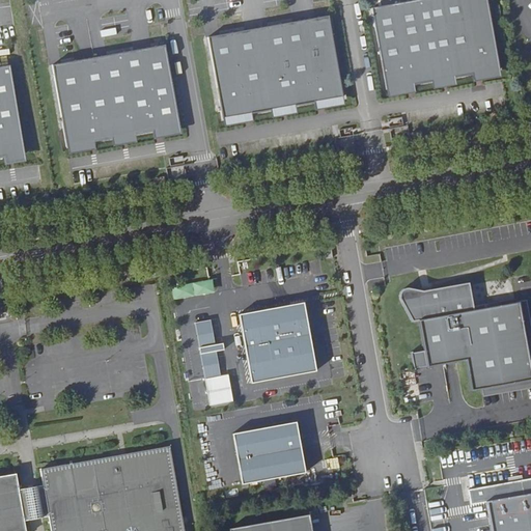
[(418,0),(371,8),(386,90),(413,85),(431,82),(454,78),(472,75),(499,71),(486,0),(418,0)]
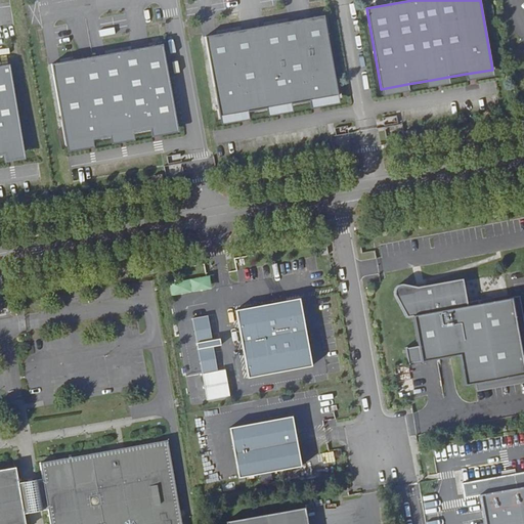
[(206,37),(220,118),(248,113),(248,112),(267,108),(291,104),(310,100),(310,101),(338,96),(324,15),(206,37)]
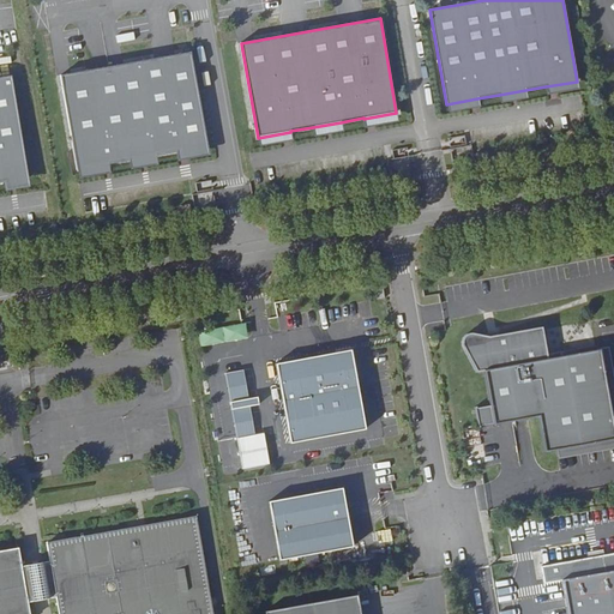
[(191,52),(60,74),(71,136),(73,150),(77,169),(108,164),(108,163),(128,160),(128,161),(156,156),(156,155),(176,151),(176,152),(208,146),(191,52)]
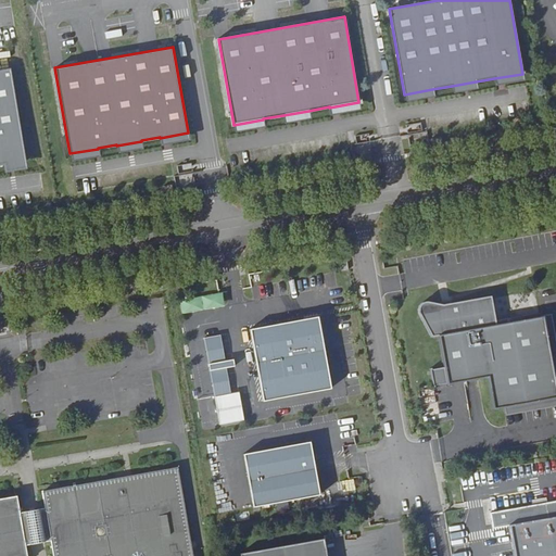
[(3,166),(25,163),(11,68),(0,70),(0,165),(3,165),(3,166)]
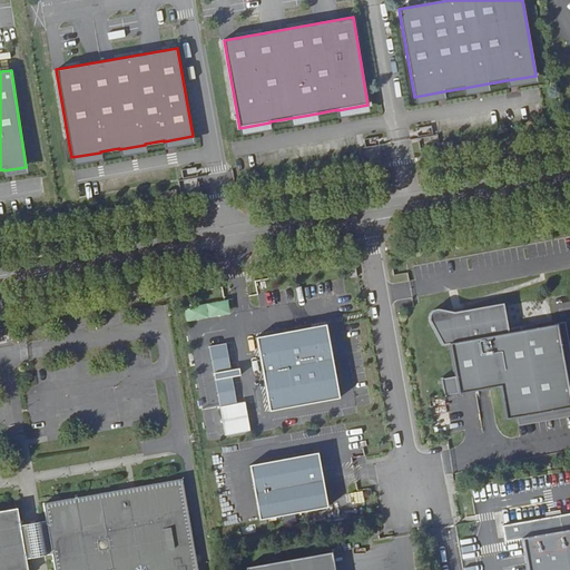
[(159,199),(177,196),(176,189),(158,193),(159,199)]
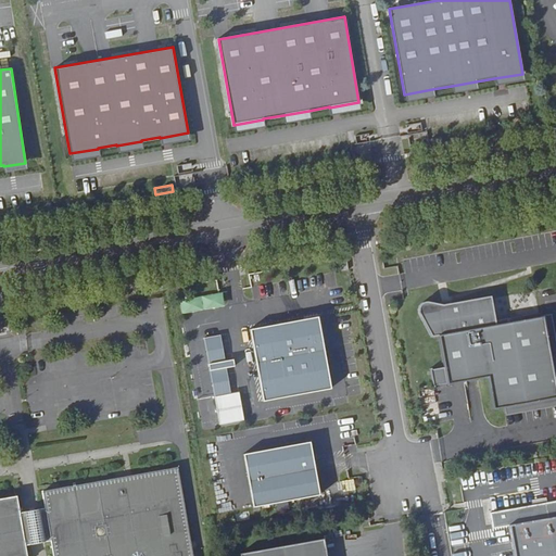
[(184,313),(227,305),(224,291),(181,299),(184,313)]
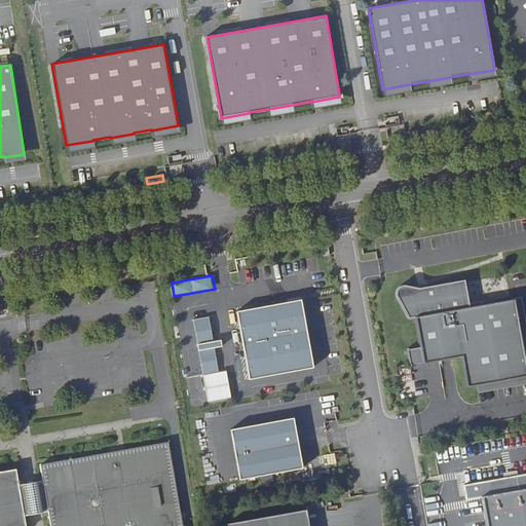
[(459,355),(464,386),(475,384),(476,391),(525,382),(525,317),(522,296),(514,297),(514,298),(470,305),(464,277),(433,283),(433,285),(425,285),(425,282),(414,284),(414,285),(402,282),(400,283),(398,284),(397,285),(396,286),(395,287),(393,289),(393,291),(395,293),(406,316),(413,314),(418,346),(405,348),(408,365),(459,355)]
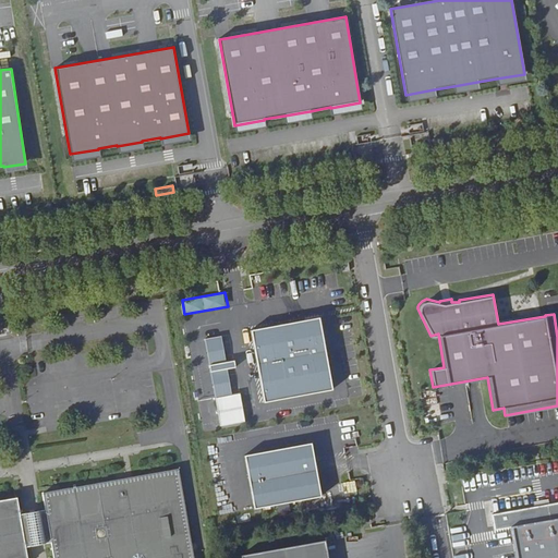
[(251,330),(264,402),(332,390),(319,317),(251,330)]
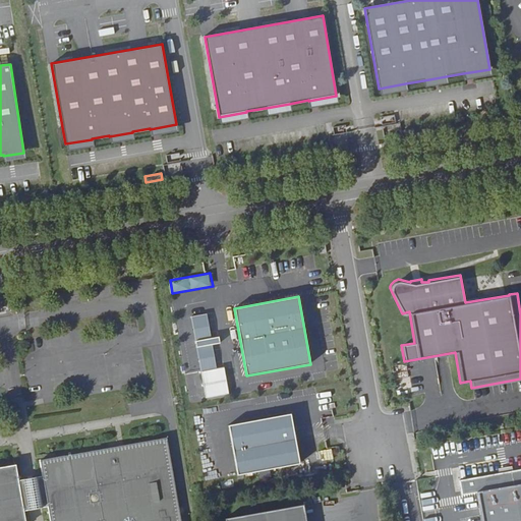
[(190,315),(200,370),(216,368),(211,344),(219,342),(218,336),(210,337),(206,312),(190,315)]
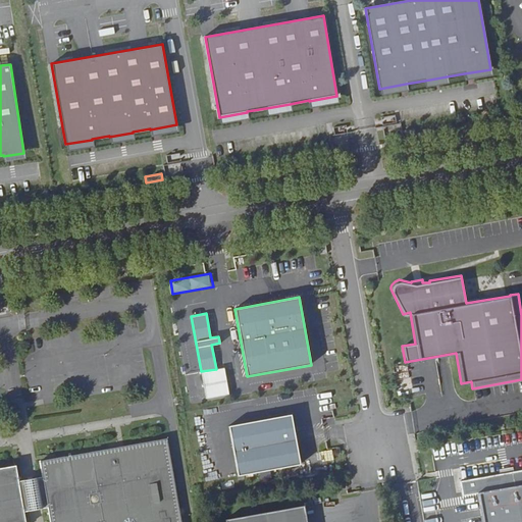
[(227,425),(236,475),(299,464),(290,414),(227,425)]
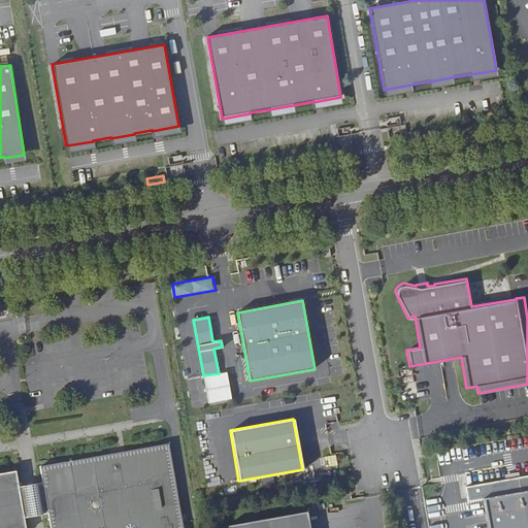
[(184,527),(169,441),(40,465),(43,481),(48,512),(51,527),(184,527)]
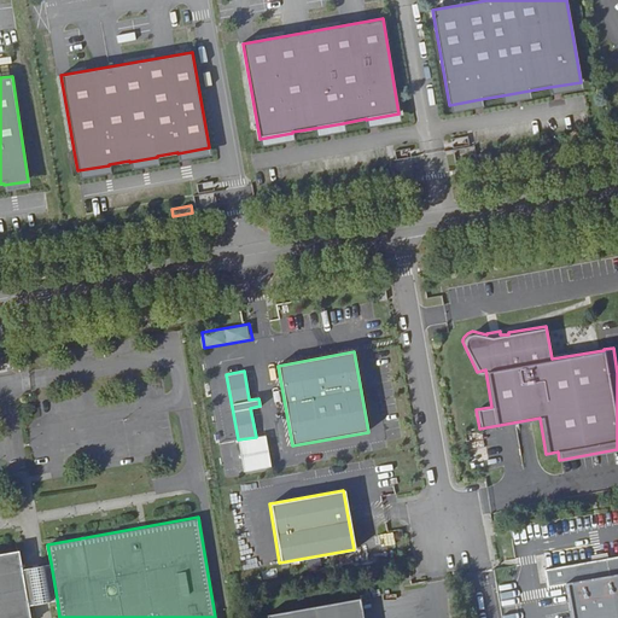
[(22,567),(19,549),(0,552),(0,617),(30,617),(29,604),(22,567)]
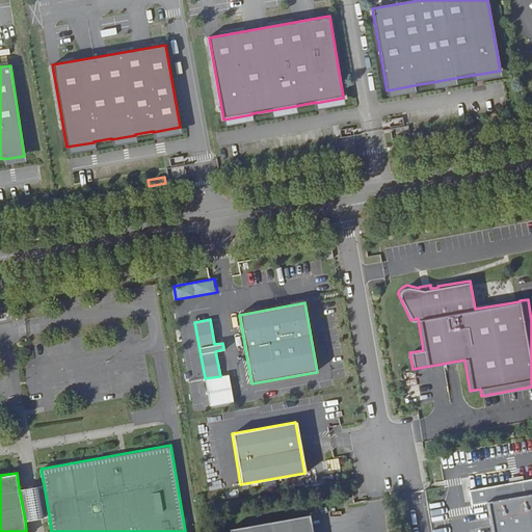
[(531,531),(531,479),(469,490),(471,506),(476,505),(486,503),(490,531),(531,531)]
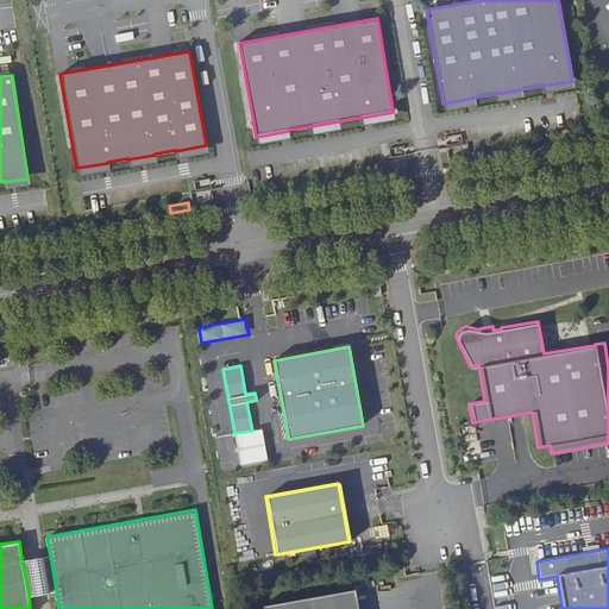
[(50,554),(22,559),(29,595),(56,590),(50,554)]
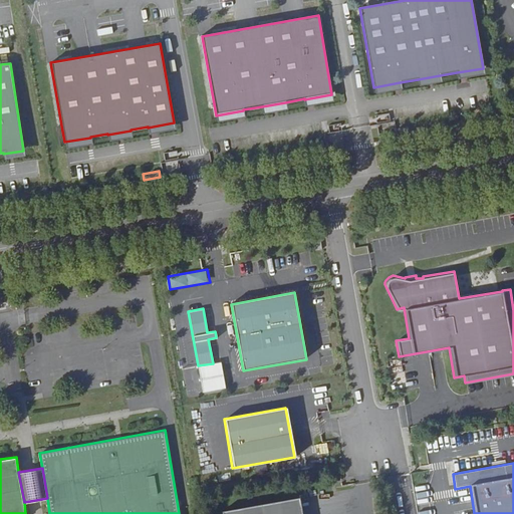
[(474,513),(470,486),(460,488),(464,513),(474,513)]
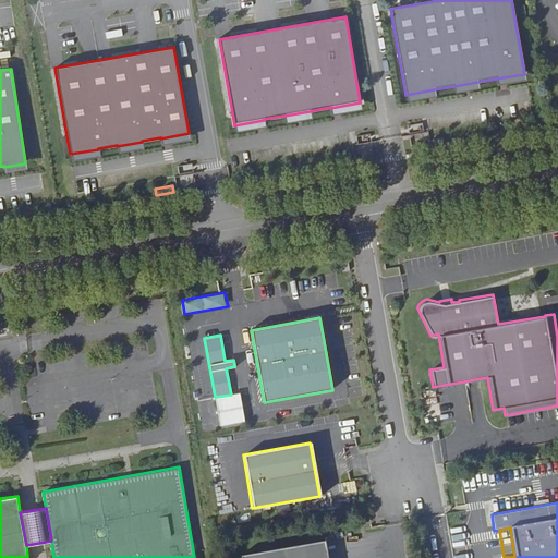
[(241,557),(327,557),(325,540),(241,555),(241,557)]
